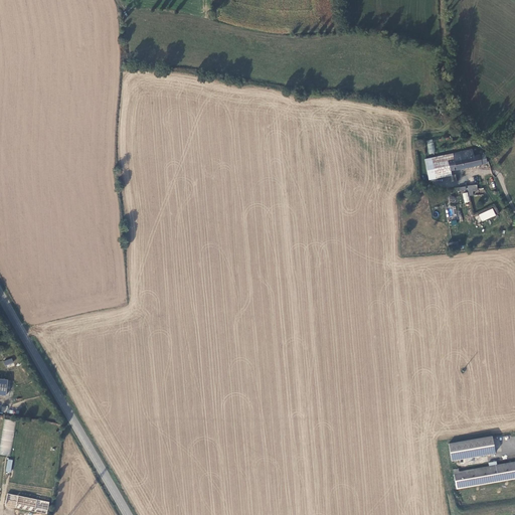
[(428,154),(435,153),(433,139),(426,140),(428,154)]
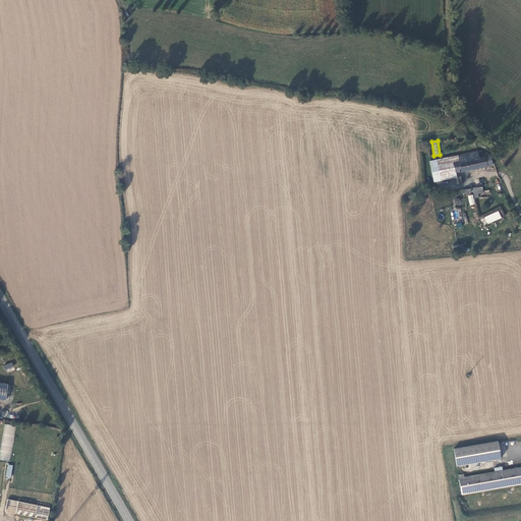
[(450,172),(484,164),(483,155),(481,156),(472,157),(470,152),(452,156),(451,156),(452,162),(448,163),(450,172)]
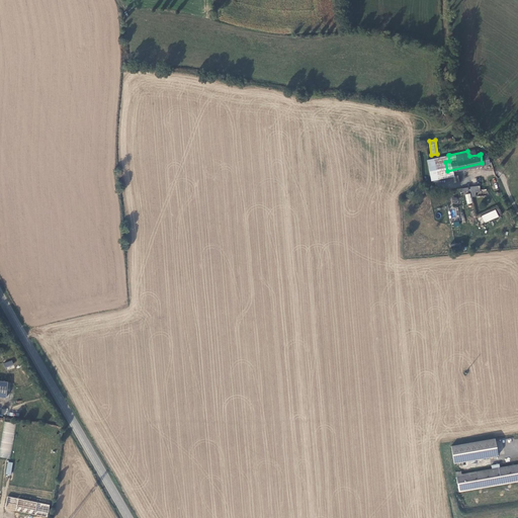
[(431,174),(447,171),(445,162),(449,161),(448,155),(428,159),(431,174)]
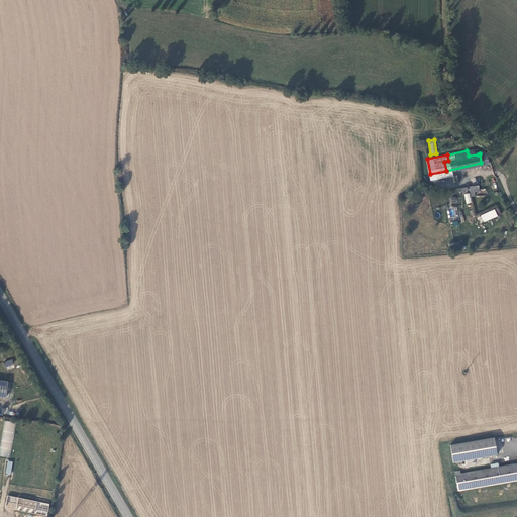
[(495,209),(481,215),(484,222),(498,216),(495,209)]
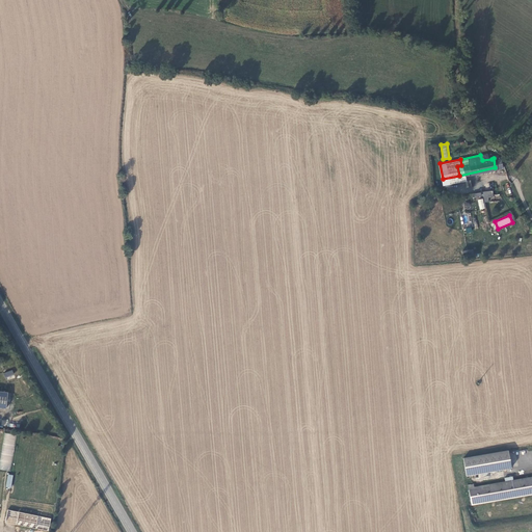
[(17,435),(5,433),(0,464),(0,469),(10,471),(17,435)]
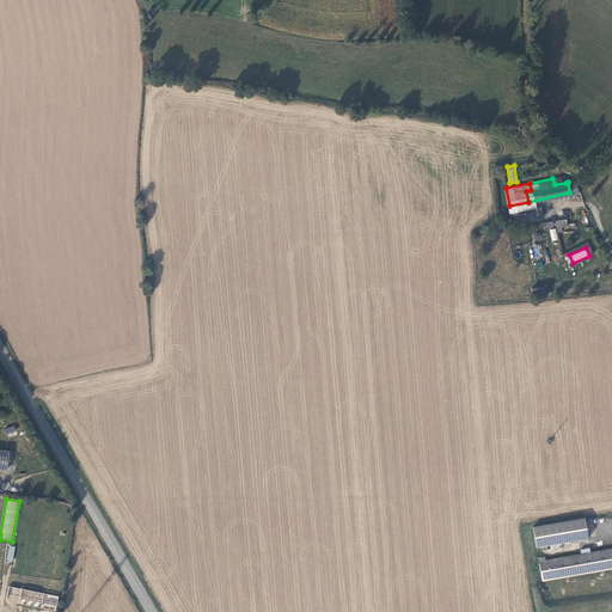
[(588,538),(586,520),(533,530),(537,546),(588,538)]
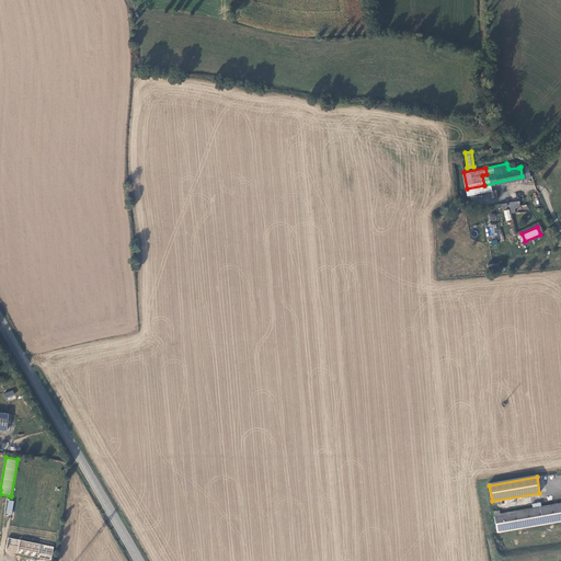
[(560,503),(494,515),(497,531),(560,519),(560,503)]
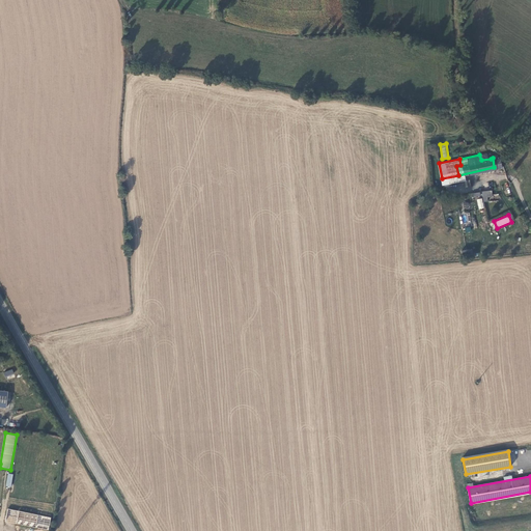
[(7,509),(5,523),(49,530),(51,516),(7,509)]
